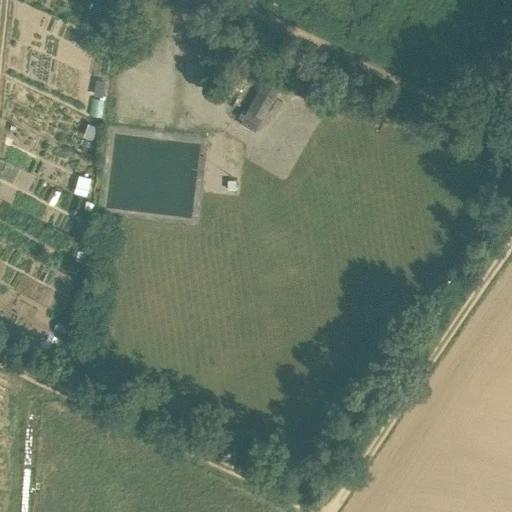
[(112,11),(103,7),(99,16),(108,20),(112,11)]
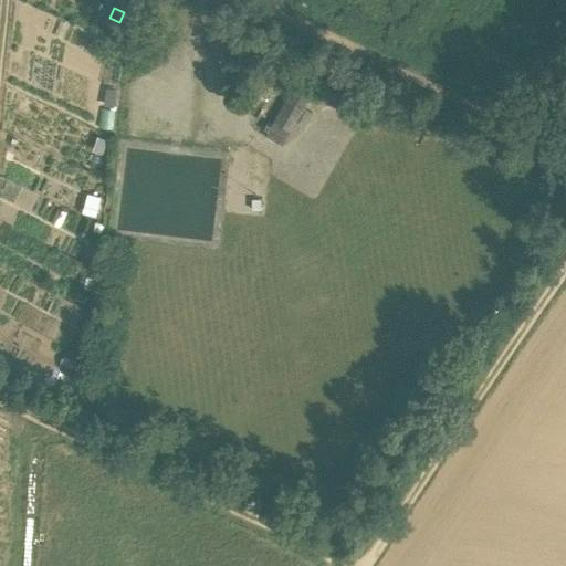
[(308,100),(293,91),(266,136),(282,146),(308,100)]
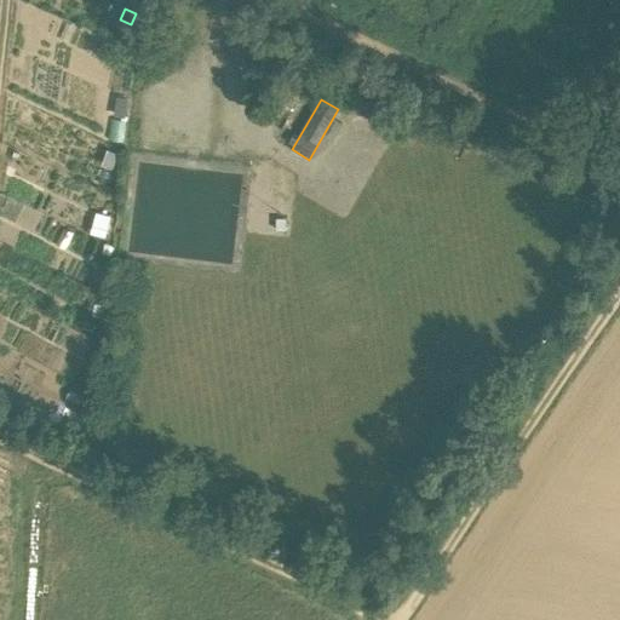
[(108,150),(102,166),(114,170),(120,154),(108,150)]
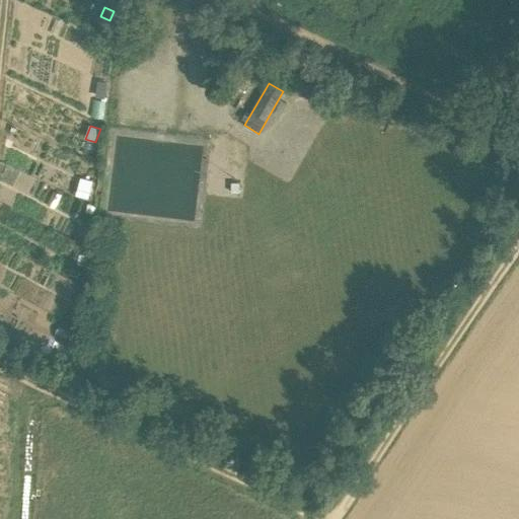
[(80,254),(78,264),(85,266),(88,256),(80,254)]
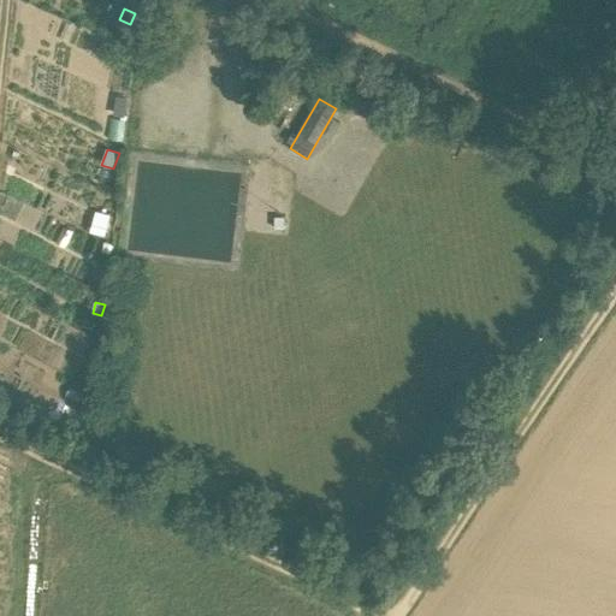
[(98,369),(89,367),(87,378),(95,379),(98,369)]
